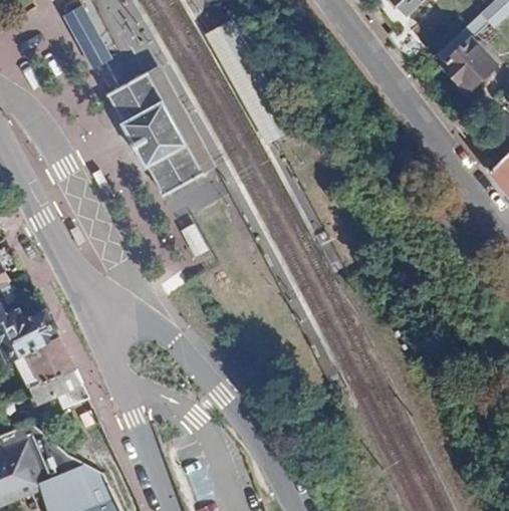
[(395,0),(403,8),(411,0),(395,0)]
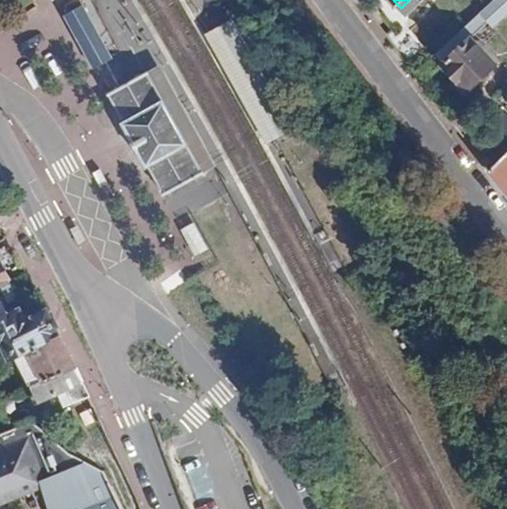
[(81,5),(59,17),(87,70),(110,58),(81,5)]
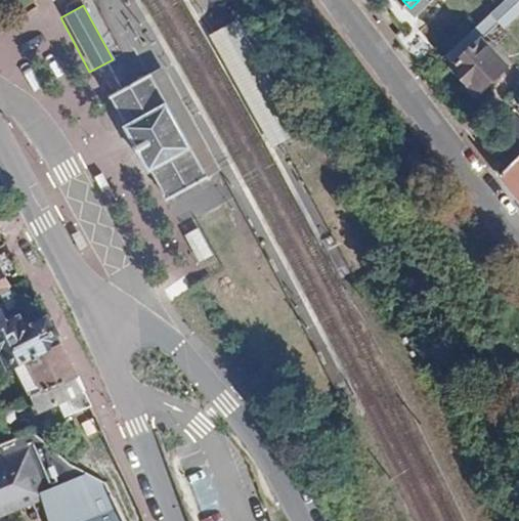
[(477,88),(504,61),(479,35),(450,60),(477,88)]
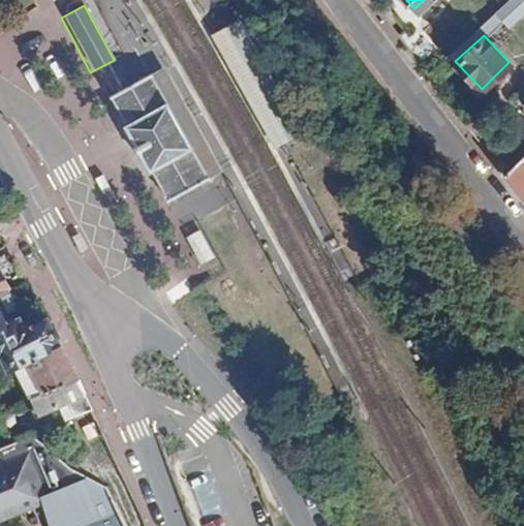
[(162,67),(150,73),(182,131),(210,181),(221,175),(162,67)]
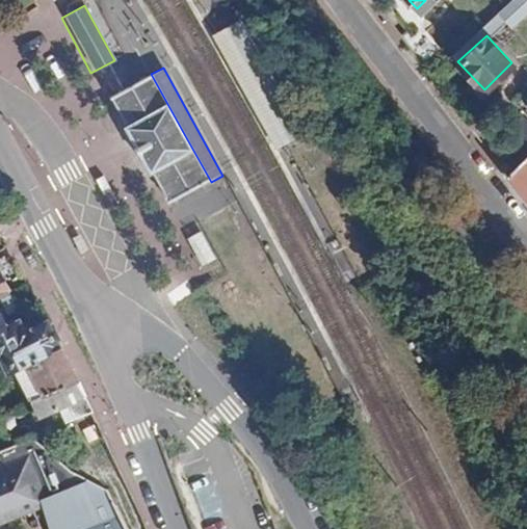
[(119,93),(108,98),(121,121),(138,153),(167,206),(211,182),(183,132),(151,74),(149,76),(119,93)]
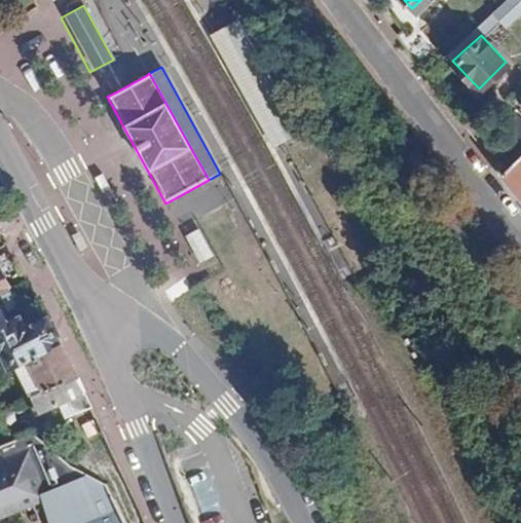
[(520,148),(498,171),(520,199),(520,148)]
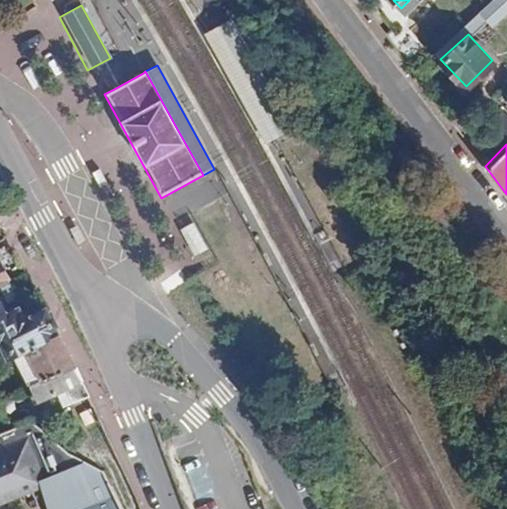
[(193,218),(178,223),(189,252),(203,247),(193,218)]
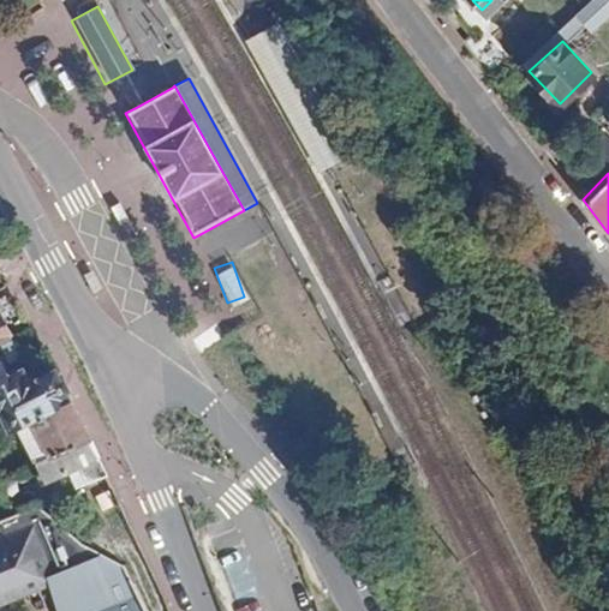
[(35,339),(24,318),(4,330),(0,331),(0,347),(5,355),(35,339)]
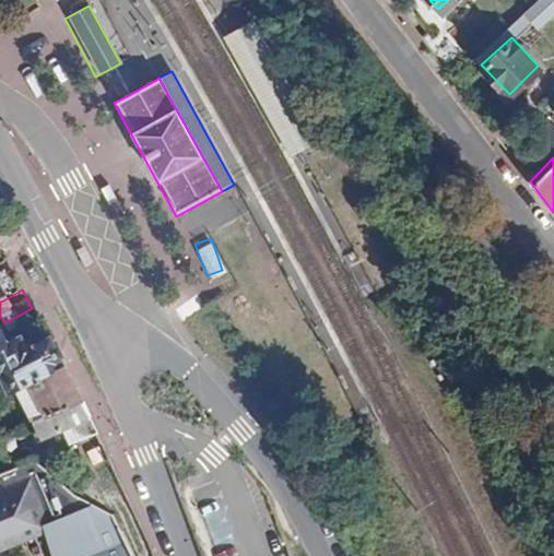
[(60,359),(44,330),(26,340),(13,340),(10,335),(0,341),(0,378),(4,386),(6,389),(12,386),(60,359)]
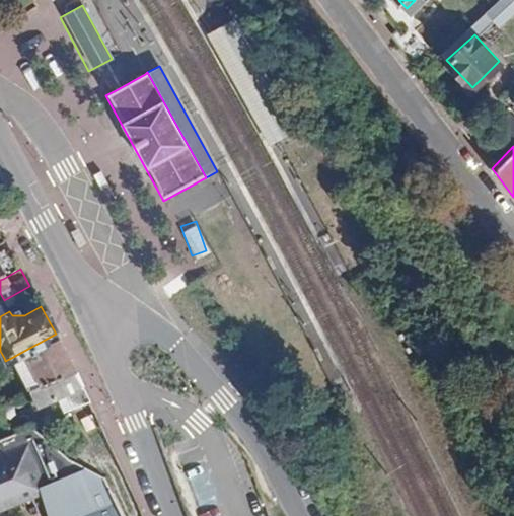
[(58,333),(56,334),(11,358),(38,409),(57,398),(62,408),(87,397),(58,333)]
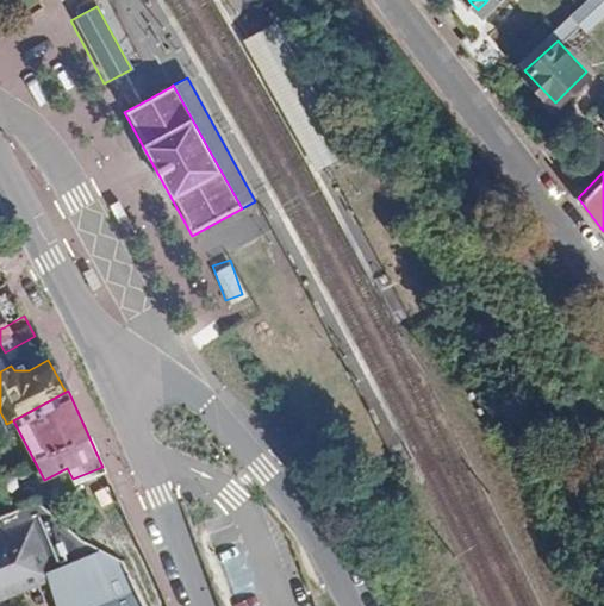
[(0,589),(48,572),(27,520),(0,531),(0,589)]
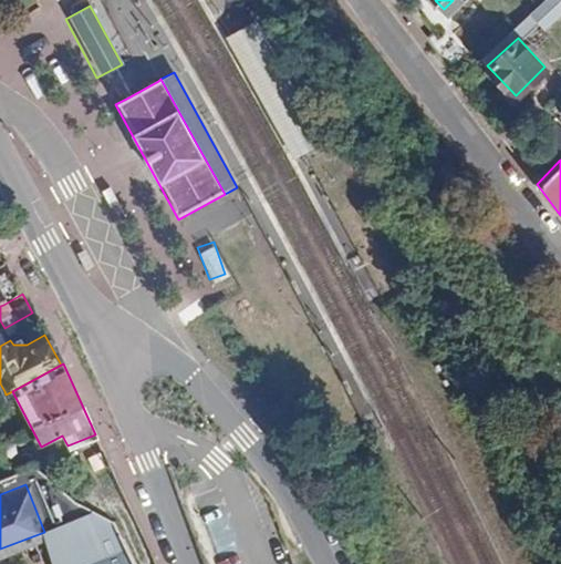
[(65,563),(53,533),(16,547),(21,563),(65,563)]
